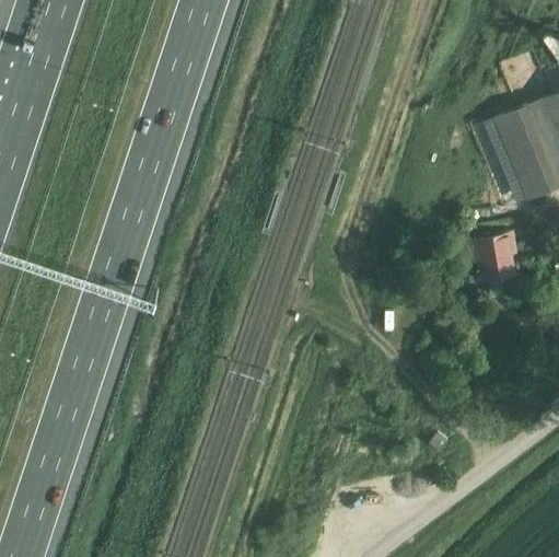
[(558,91),(542,99),(558,142),(558,91)]
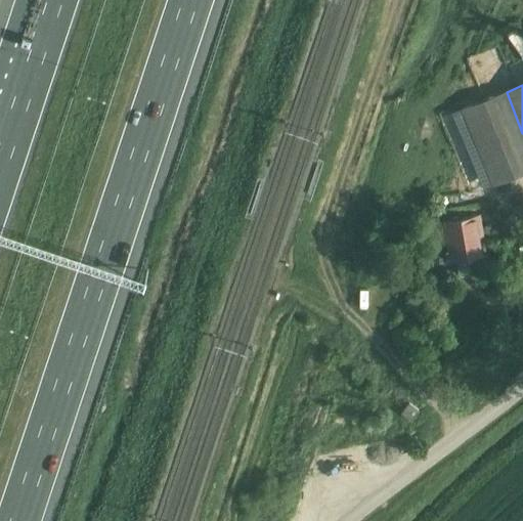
[(522,173),(522,133),(507,92),(461,111),(491,186),(522,173)]
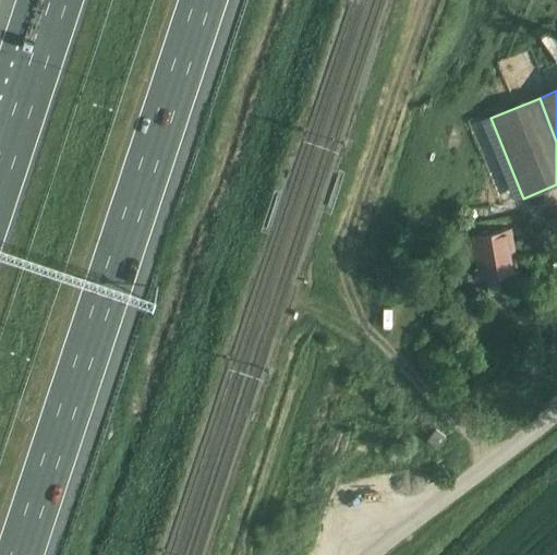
[(458,229),(448,230),(450,241),(452,241),(460,239),(458,229)]
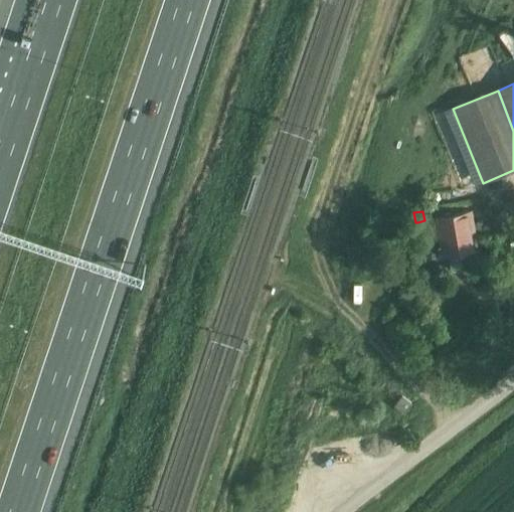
[(470,213),(435,219),(439,243),(441,259),(464,254),(476,252),(473,235),(482,233),(481,228),(481,224),(472,225),(470,213)]
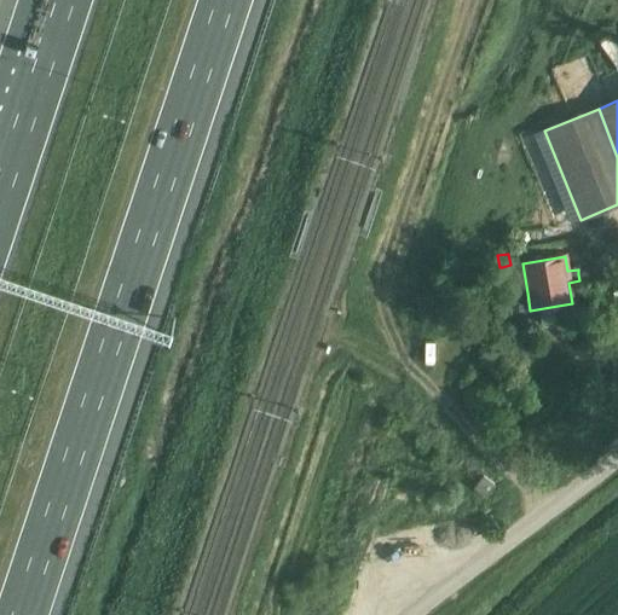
[(481,495),(484,498),(494,487),(481,477),(473,489),(481,495)]
